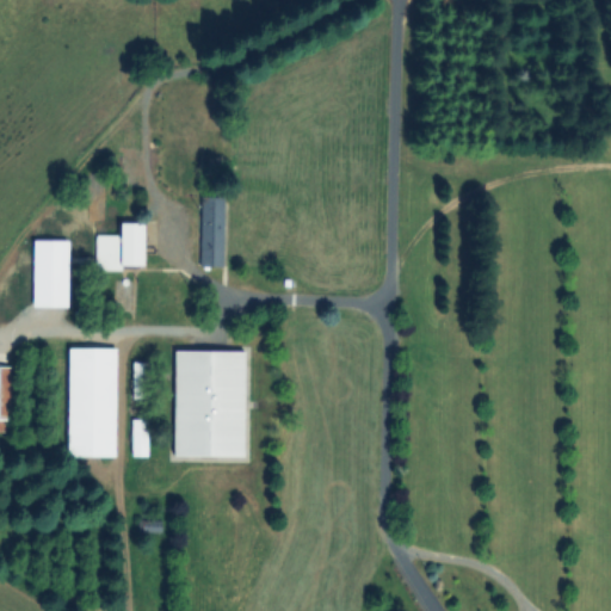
[(222,198),(198,198),(198,270),(222,270),(222,198)]
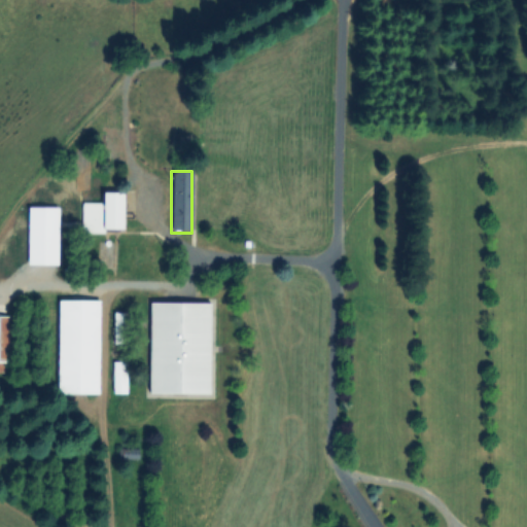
[(81,234),(126,234),(126,195),(104,195),(104,205),(81,205),(81,234)]
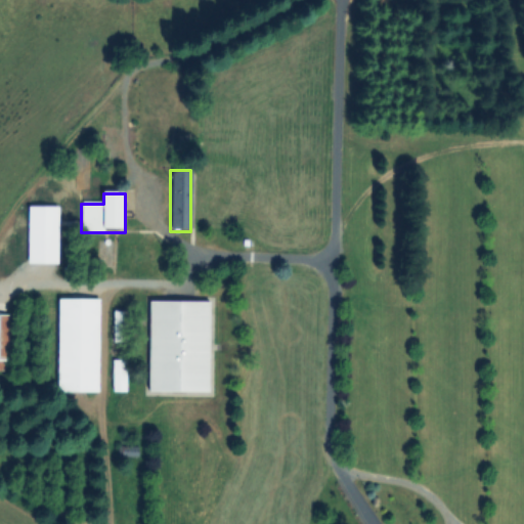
[(99,393),(98,301),(57,301),(57,393),(99,393)]
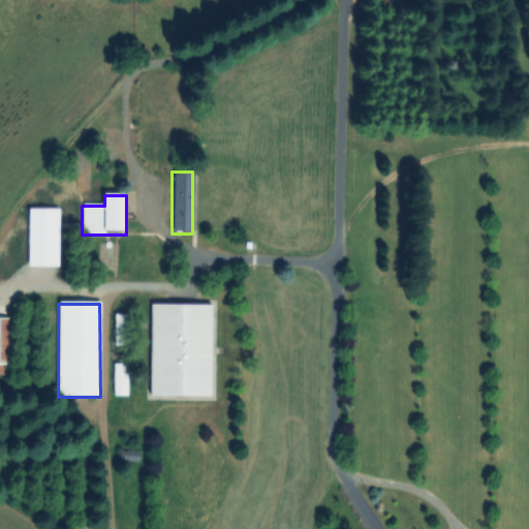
[(152,306),(152,398),(212,398),(212,306),(152,306)]
